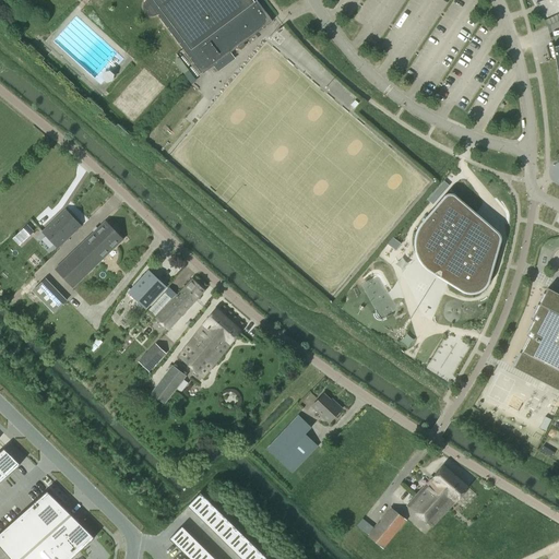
[(146,0),(203,74),(244,44),(235,32),(233,33),(230,28),(226,33),(222,26),(256,2),(254,1),(253,0),(146,0)]
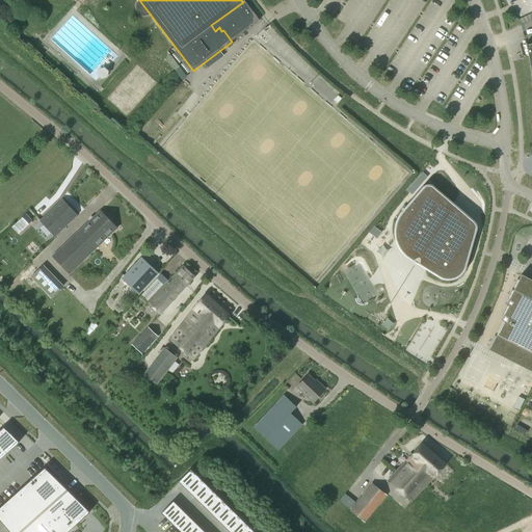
[(244,0),(242,1),(243,2),(211,25),(215,31),(219,27),(221,31),(223,30),(232,42),(260,21),(244,0)]
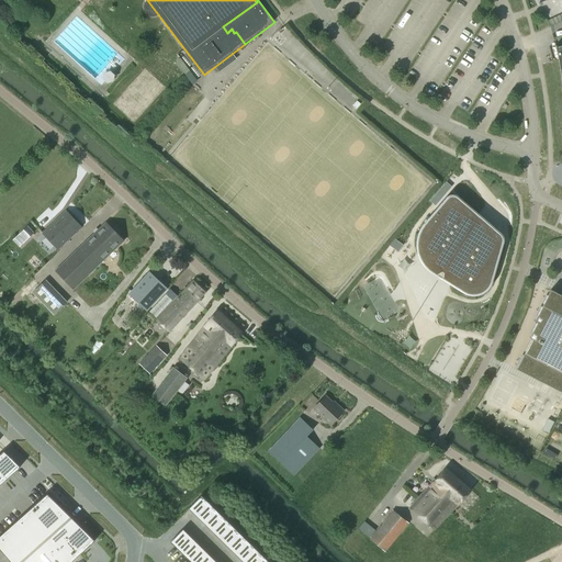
[(180,58),(176,62),(192,85),(198,81),(180,58)]
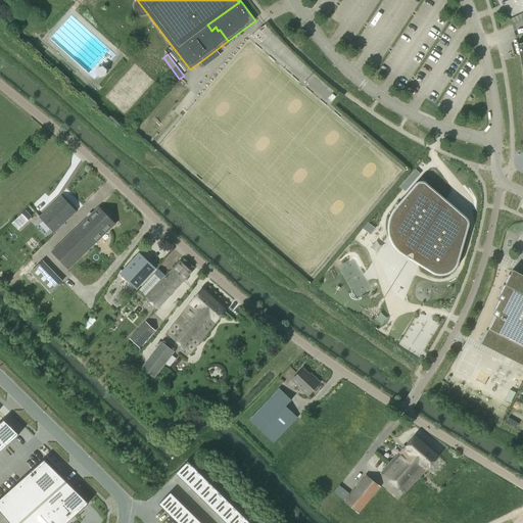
[(387,226),(387,229),(387,232),(387,234),(388,235),(388,237),(389,239),(390,242),(392,245),(394,248),(396,250),(397,252),(399,253),(400,253),(401,254),(402,255),(430,273),(431,273),(432,273),(432,274),(433,274),(435,275),(436,275),(438,276),(440,276),(442,275),(444,275),(446,274),(448,274),(449,273),(450,272),(453,271),(454,270),(456,268),(456,267),(457,265),(458,264),(458,263),(458,262),(468,226),(468,225),(469,225),(469,224),(469,223),(468,222),(468,221),(468,220),(467,219),(466,218),(466,217),(465,217),(445,199),(426,183),(425,182),(424,182),(423,181),(422,181),(421,181),(420,181),(419,181),(418,182),(417,182),(416,183),(415,183),(415,184),(394,207),(393,208),(392,210),(390,212),(389,216),(388,219),(387,223),(387,226)]
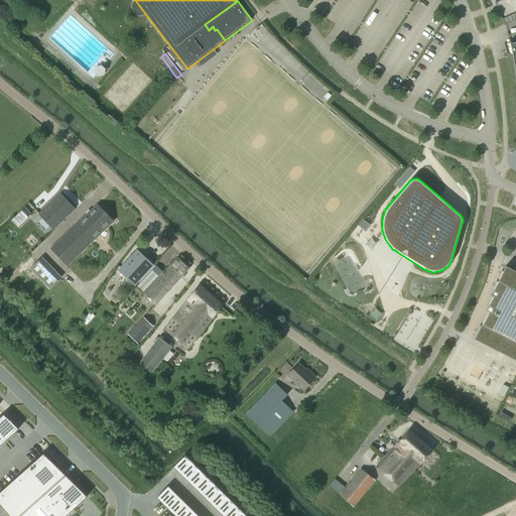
[(54,229),(75,210),(60,195),(39,214),(54,229)]
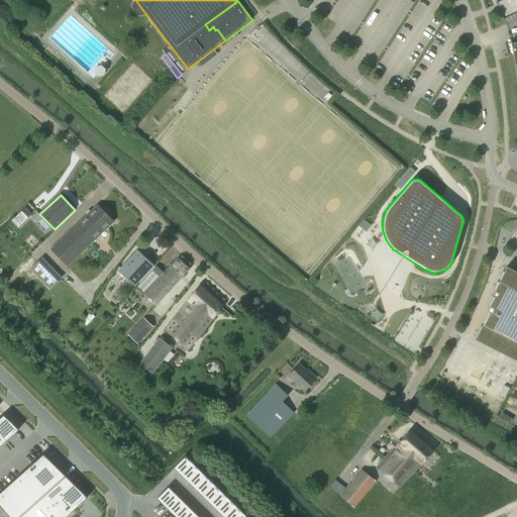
[(68,267),(114,222),(109,216),(109,213),(106,210),(103,210),(98,205),(52,249),(68,267)]
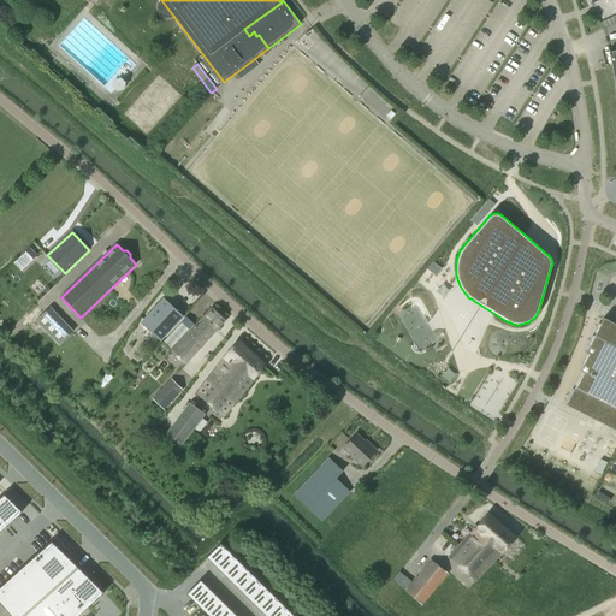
[(30,248),(13,264),(21,272),(37,255),(30,248)]
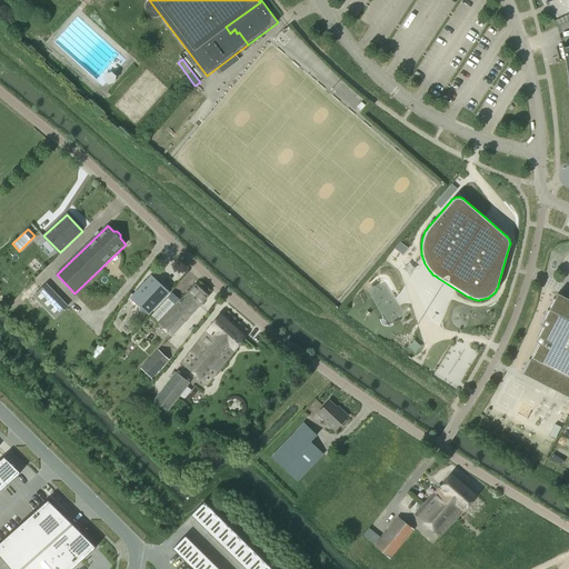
[(399,241),(393,249),(402,256),(408,248),(399,241)]
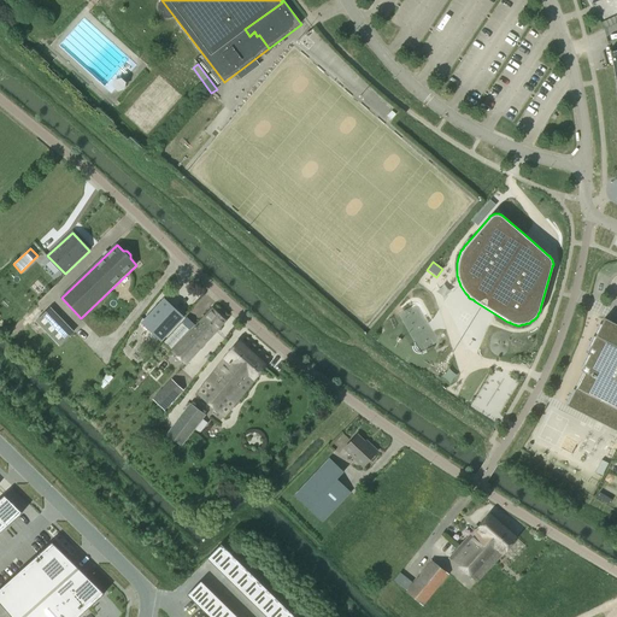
[(165,299),(140,325),(145,330),(147,328),(162,341),(184,317),(165,299)]
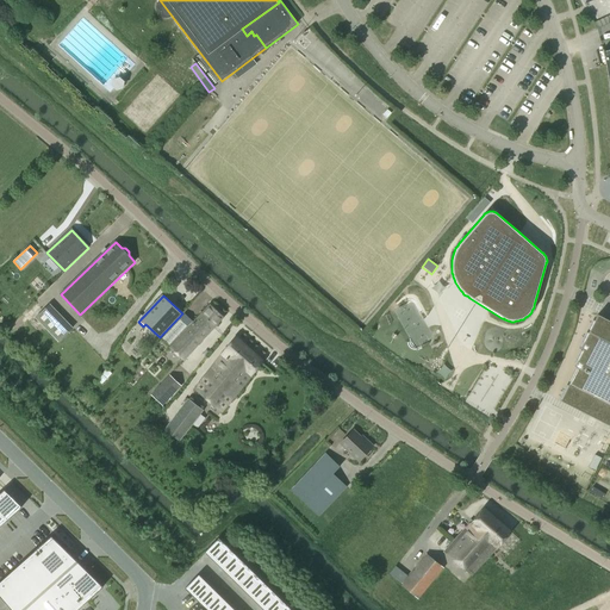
[(50,305),(36,317),(57,342),(72,329),(50,305)]
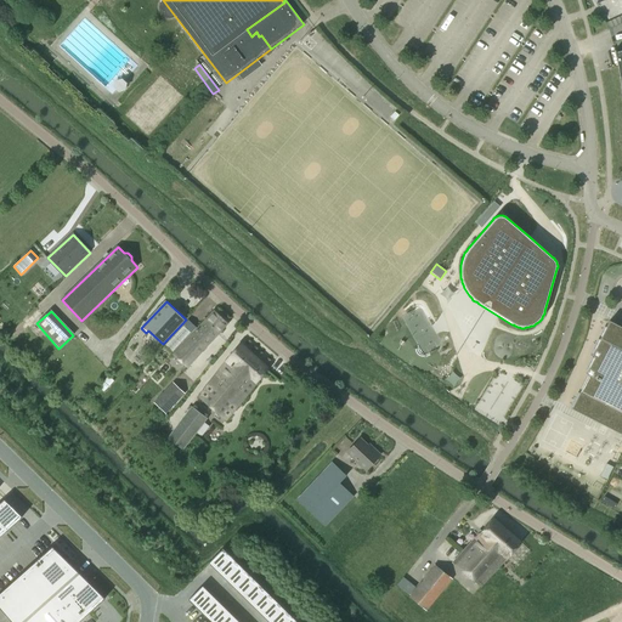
[(188,321),(165,346),(187,367),(218,334),(227,324),(214,312),(198,329),(188,321)]
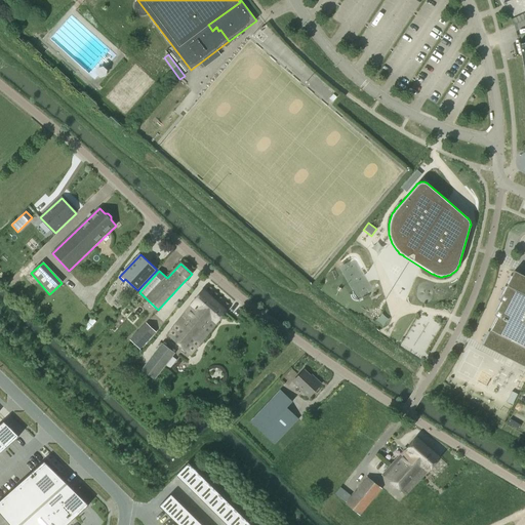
[(496,317),(482,346),(524,366),(524,364),(524,276),(514,271),(499,299),(501,301),(494,316),(496,317)]
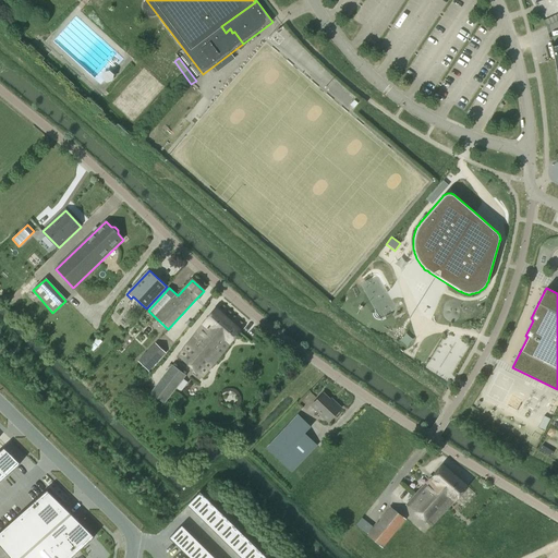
[(203,324),(179,356),(203,377),(241,330),(216,308),(203,324)]
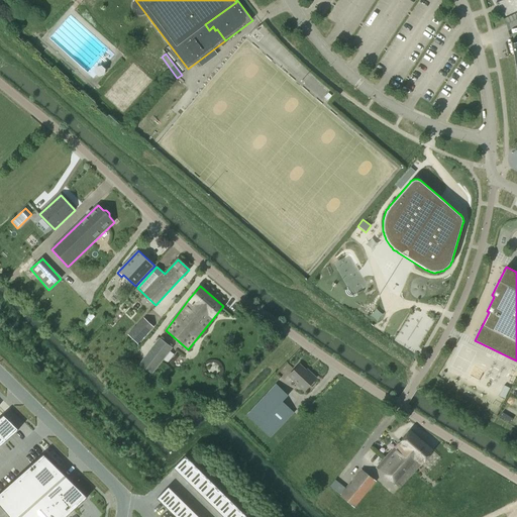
[(420,310),(412,324),(418,327),(426,313),(420,310)]
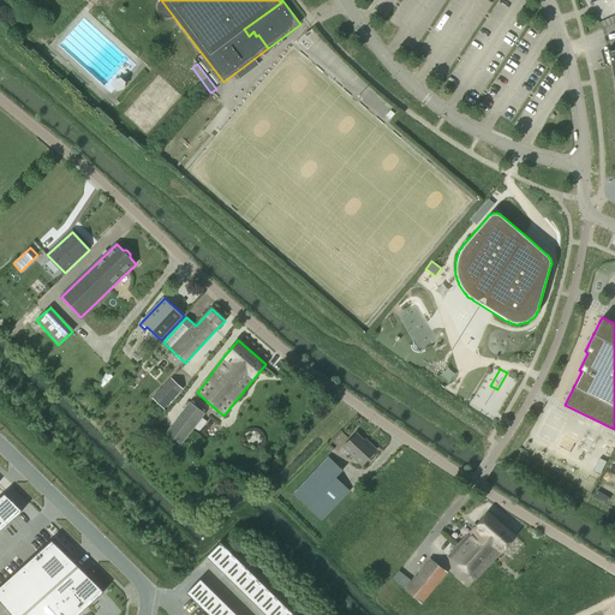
[(156,402),(163,408),(183,389),(171,378),(161,389),(165,393),(156,402)]
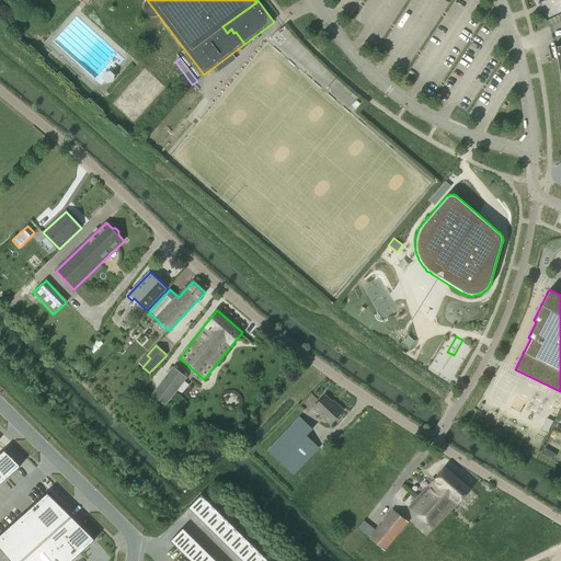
[(165,405),(187,378),(173,367),(151,395),(165,405)]
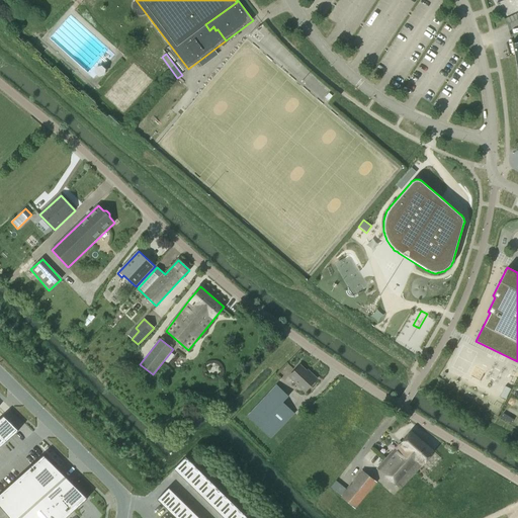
[(305,392),(317,379),(311,373),(310,373),(300,365),(289,376),(305,392)]
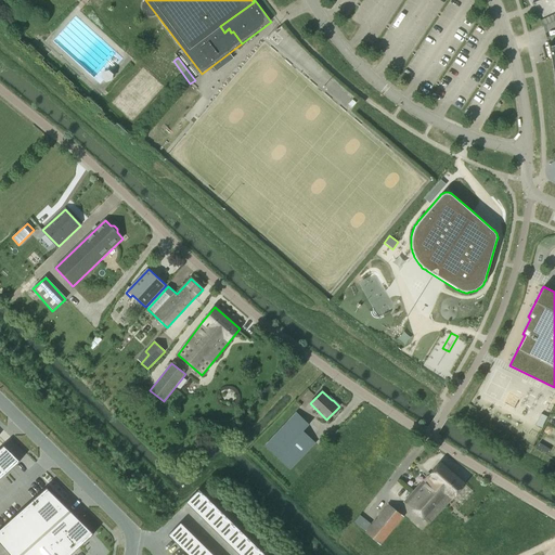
[(304,431),(310,425),(297,413),(265,446),(291,470),(315,443),(304,431)]
